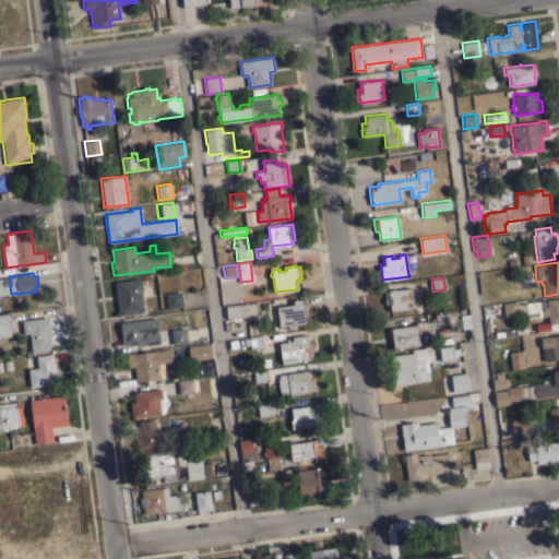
[(143,312),(118,316),(114,282),(139,278),(143,312)]
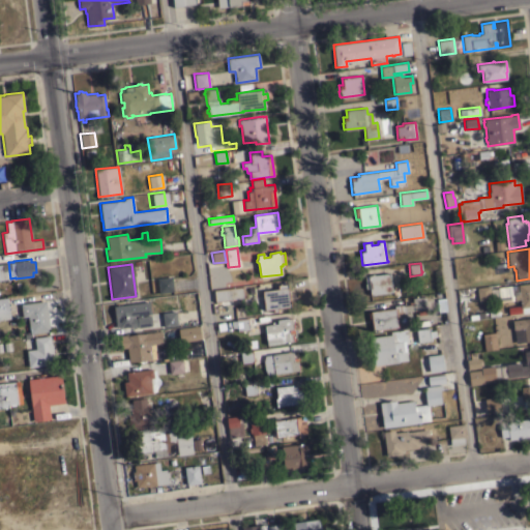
[(370,295),(370,288),(364,288),(364,283),(365,283),(364,275),(389,272),(391,292),(370,295)]
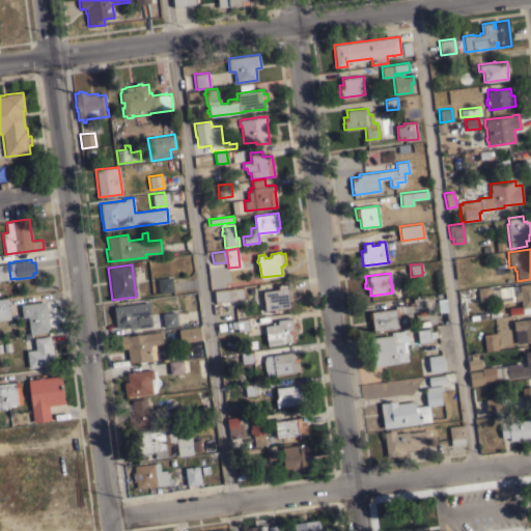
[(173,291),(159,294),(157,278),(171,277),(173,291)]
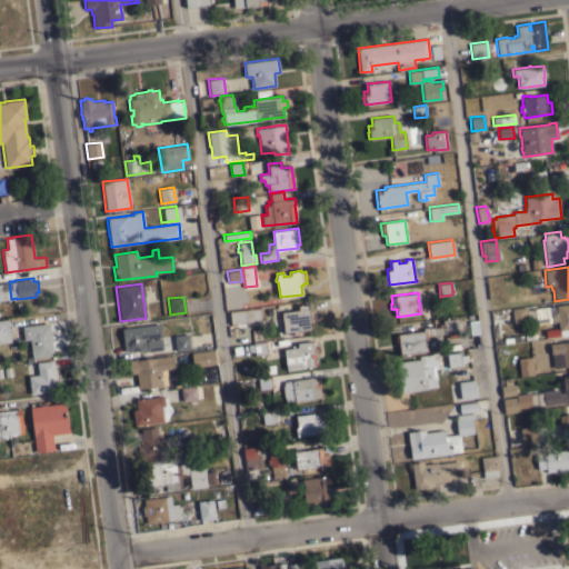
[(568,328),(559,330),(558,321),(552,322),(551,315),(557,315),(556,305),(568,302),(568,328)]
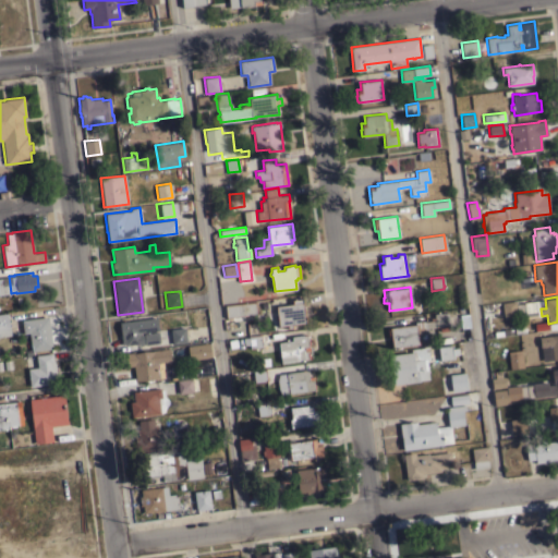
[(305,323),(291,325),(292,328),(288,329),(287,325),(278,326),(276,306),(292,304),(292,300),(302,299),(305,323)]
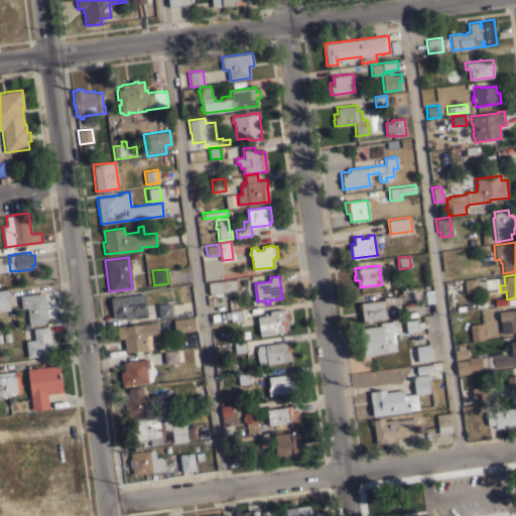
[(476,278),(478,290),(465,292),(464,279),(476,278)]
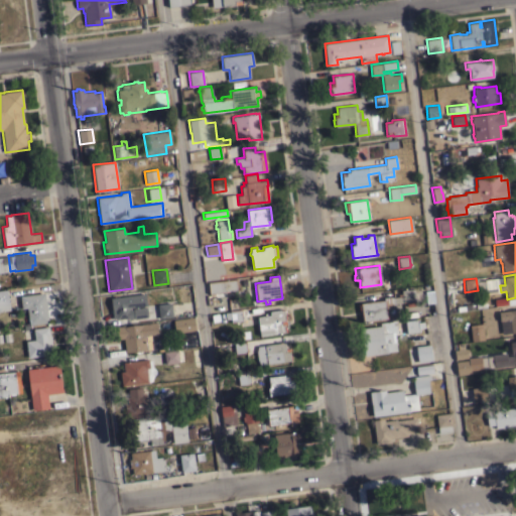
[(236,279),(238,290),(210,293),(208,282),(236,279)]
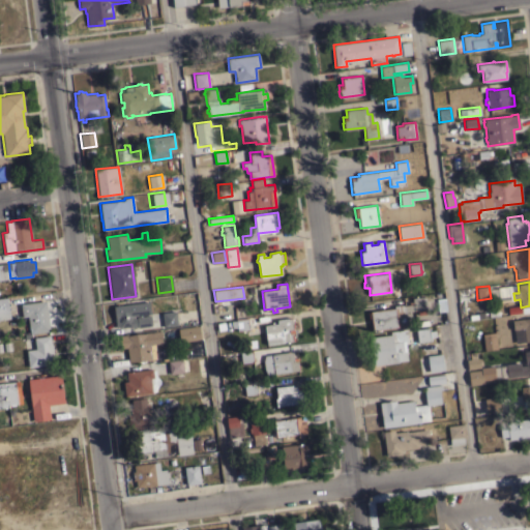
[(373,330),(372,319),(369,319),(369,318),(367,318),(367,314),(367,311),(394,307),(393,305),(404,304),(404,305),(409,304),(408,301),(412,301),(412,298),(423,296),(423,299),(425,299),(425,303),(424,303),(425,308),(406,312),(407,317),(396,319),(398,327),(373,330)]
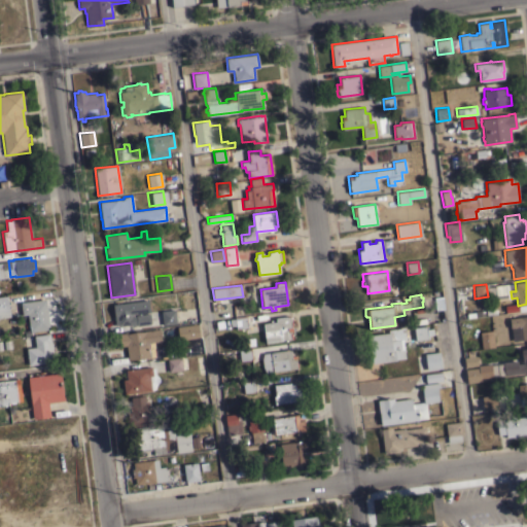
[(0,317),(0,295),(7,295),(8,310),(9,310),(10,316),(0,317)]
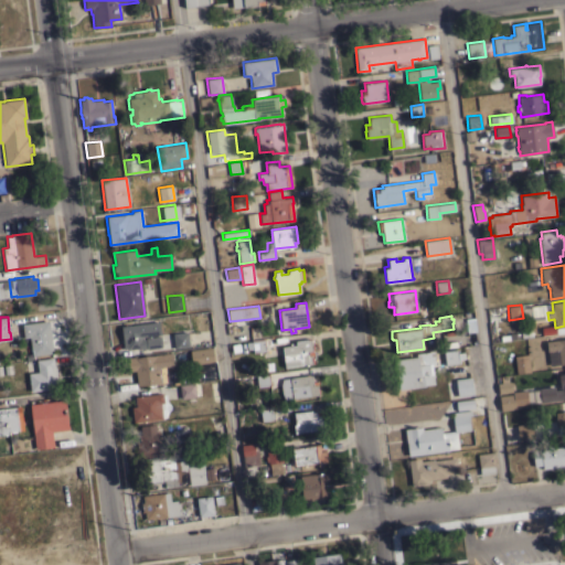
[(53,353),(31,355),(29,337),(23,338),(22,323),(49,320),(53,353)]
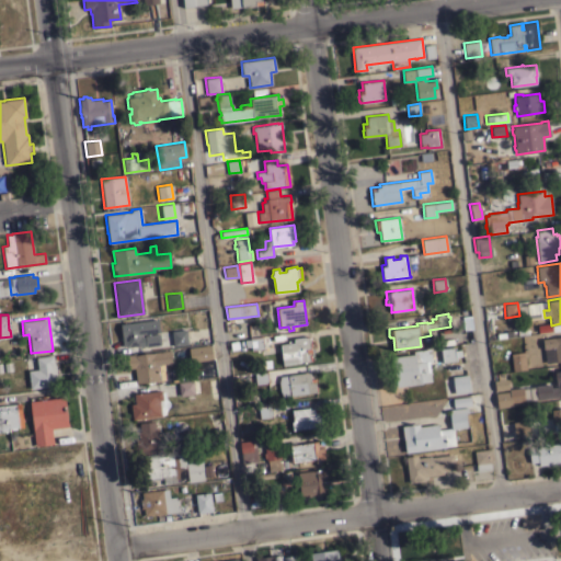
[(158,319),(158,321),(159,321),(160,329),(159,329),(159,332),(150,333),(150,334),(159,333),(160,344),(146,346),(145,344),(142,344),(144,346),(140,346),(139,345),(125,346),(125,345),(122,346),(121,335),(122,335),(119,323),(158,319)]
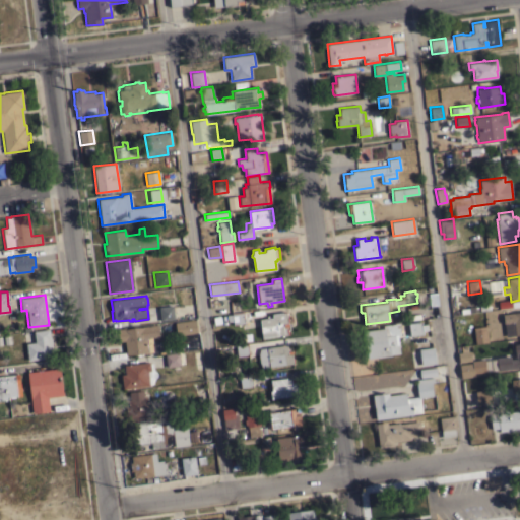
[(160,320),(158,307),(173,305),(174,319),(160,320)]
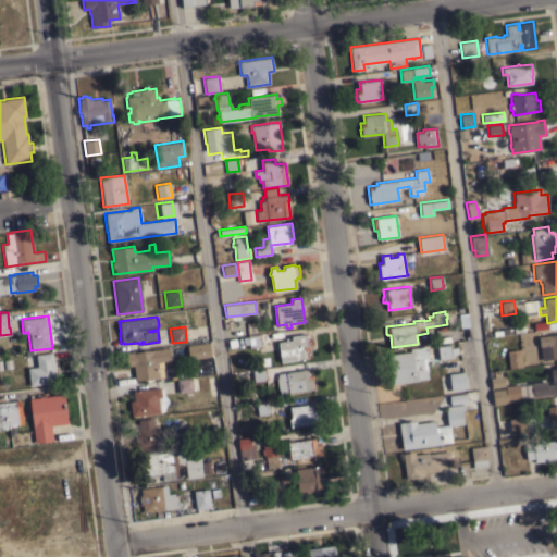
[(249,348),(249,343),(243,344),(242,337),(248,336),(248,335),(265,333),(267,341),(261,341),(261,346),(249,348)]
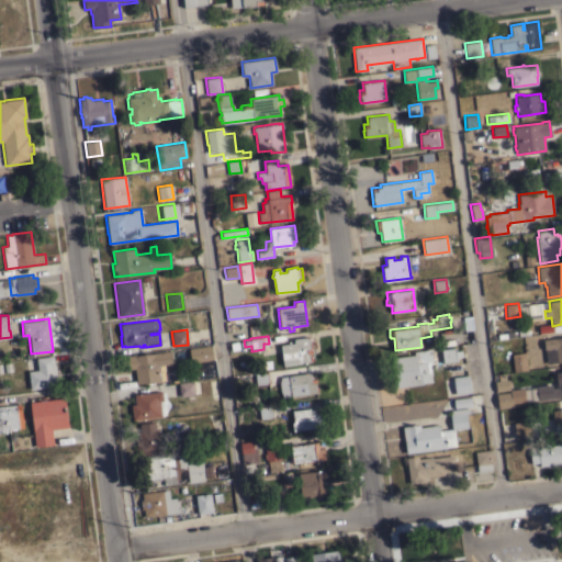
[(283,366),(281,351),(279,352),(279,349),(281,349),(280,345),(294,343),(293,338),(310,336),(312,353),(310,353),(311,361),(283,366)]
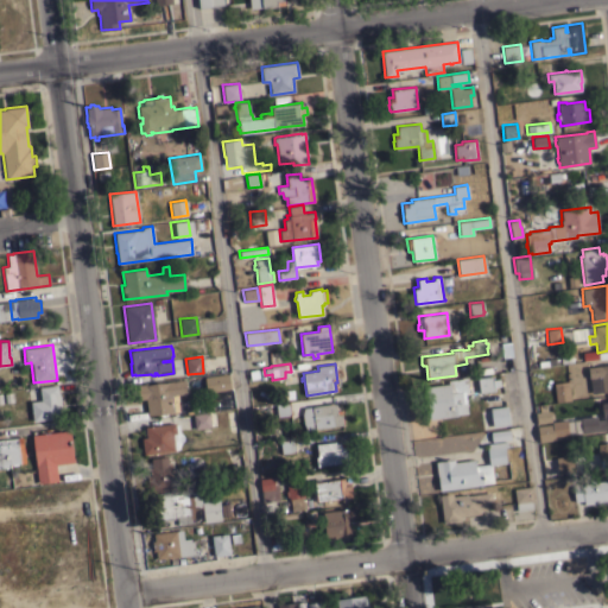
[(607,390),(590,393),(587,367),(607,363),(607,390)]
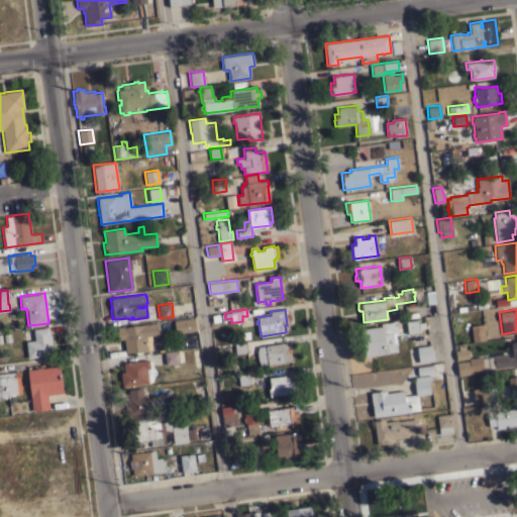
[(175,333),(174,320),(194,317),(196,330),(175,333)]
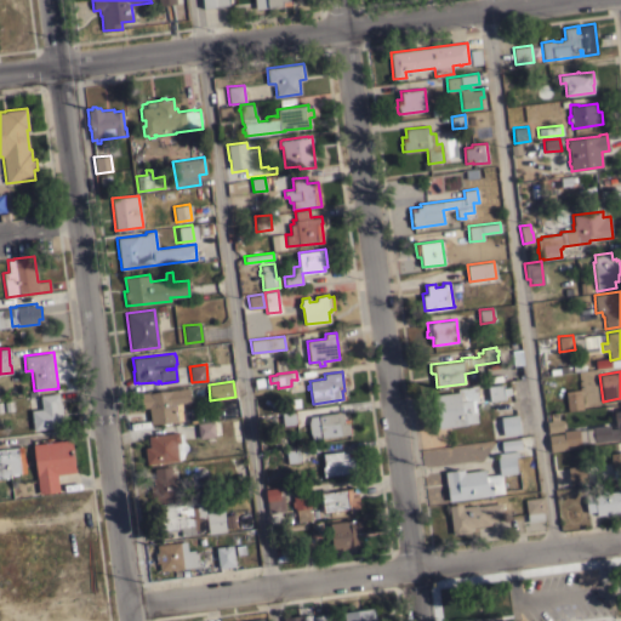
[(488,386),(502,383),(502,387),(510,386),(511,394),(503,394),(505,399),(489,400),(488,386)]
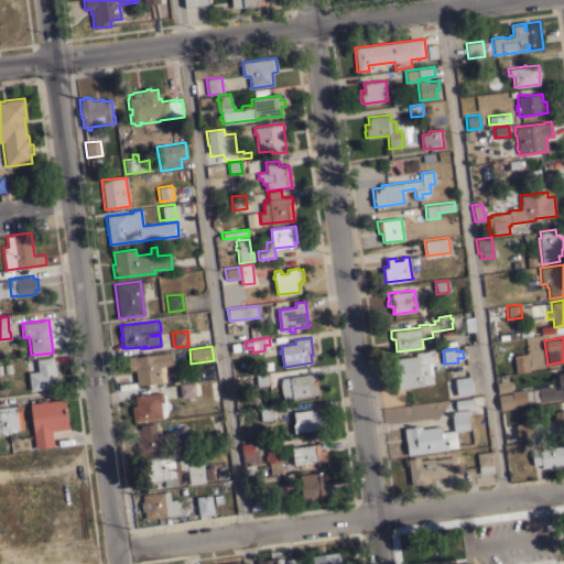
[(424,384),(398,389),(393,358),(416,356),(415,353),(432,350),(434,362),(431,364),(433,382),(424,384)]
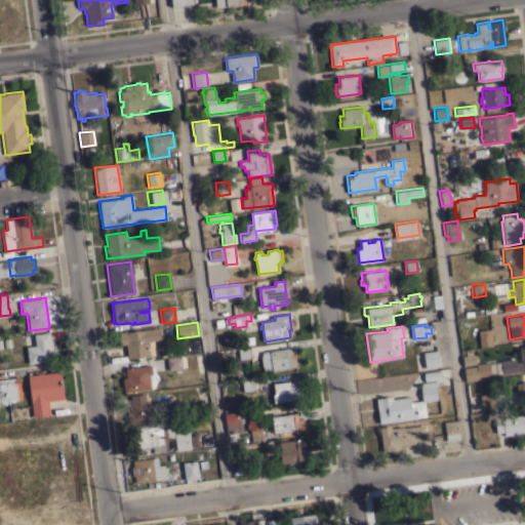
[(154,340),(154,348),(164,347),(165,354),(154,355),(127,358),(125,345),(124,345),(124,346),(123,346),(123,347),(119,348),(119,347),(117,347),(116,332),(159,327),(160,339),(154,340)]
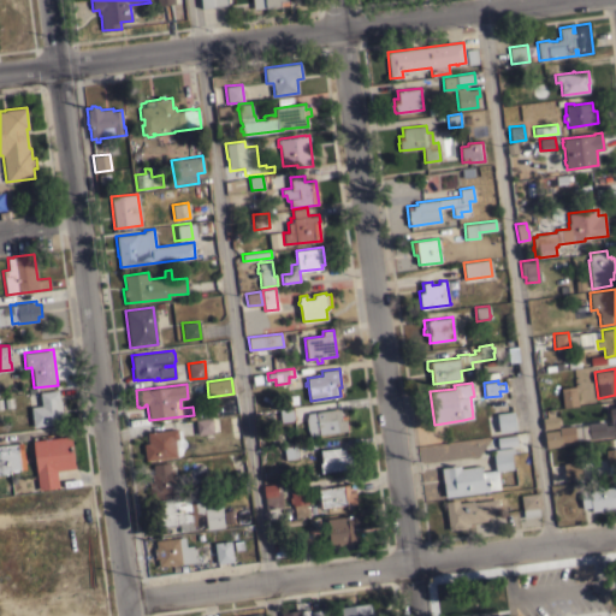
[(578,406),(563,407),(561,388),(575,385),(578,406)]
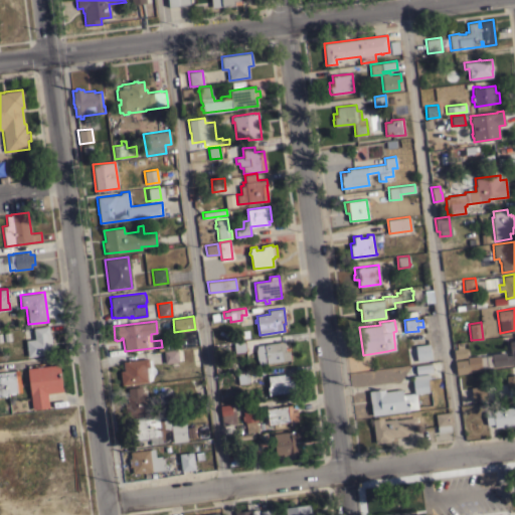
[(27,356),(25,340),(34,339),(32,328),(48,326),(49,333),(50,333),(51,345),(49,346),(50,353),(27,356)]
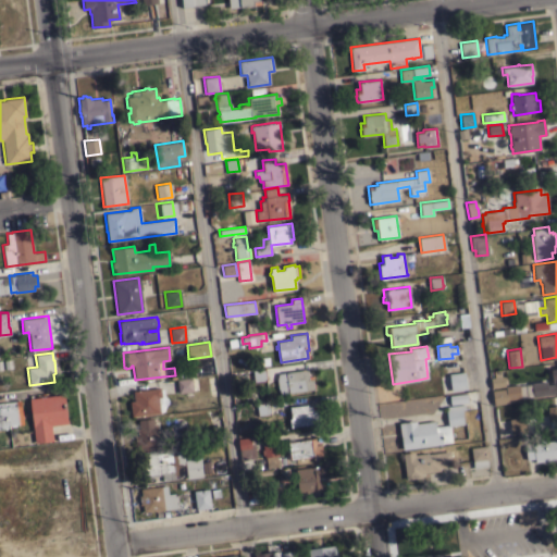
[(556,394),(529,398),(527,385),(539,383),(539,386),(552,384),(549,369),(556,368),(556,366),(556,364),(556,394)]
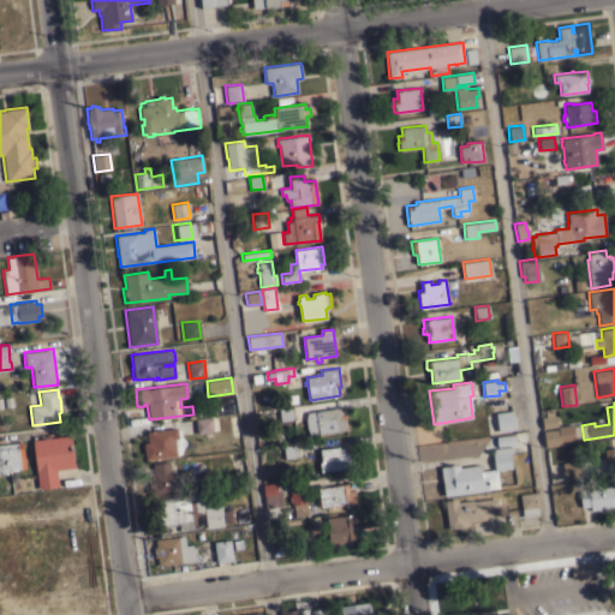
[(280,422),(279,408),(292,406),(294,421),(280,422)]
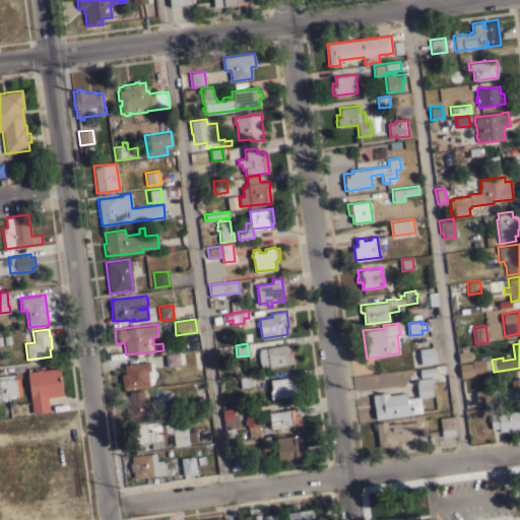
[(262,368),(259,362),(258,354),(259,348),(266,347),(286,344),(287,351),(291,350),(293,363),(269,367),(262,368)]
